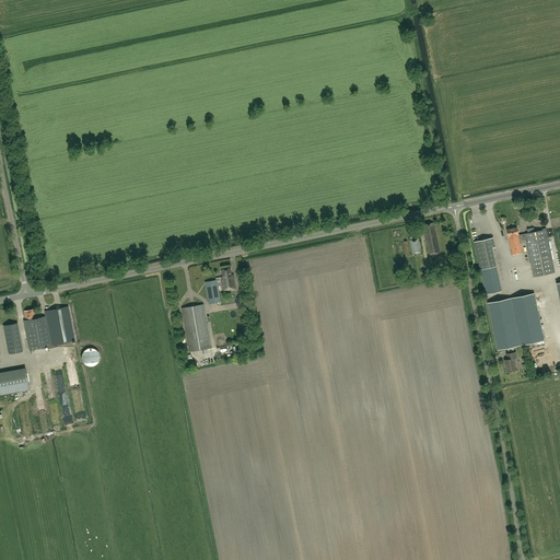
[(424,224),(430,254),(440,253),(433,223),(424,224)]
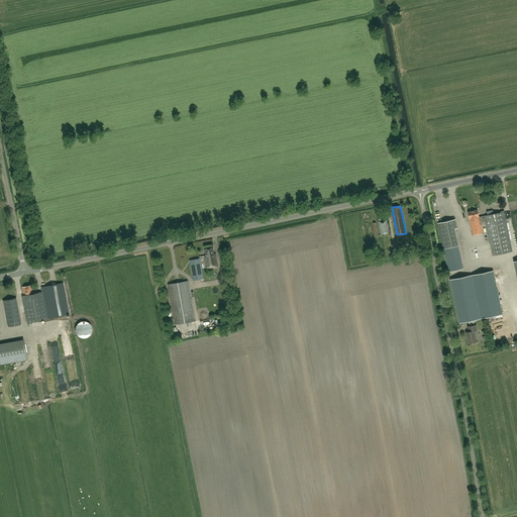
[(478,209),(468,211),(473,235),(483,233),(481,224),(486,223),(492,255),(512,251),(504,212),(486,215),(486,216),(479,217),(478,209)]
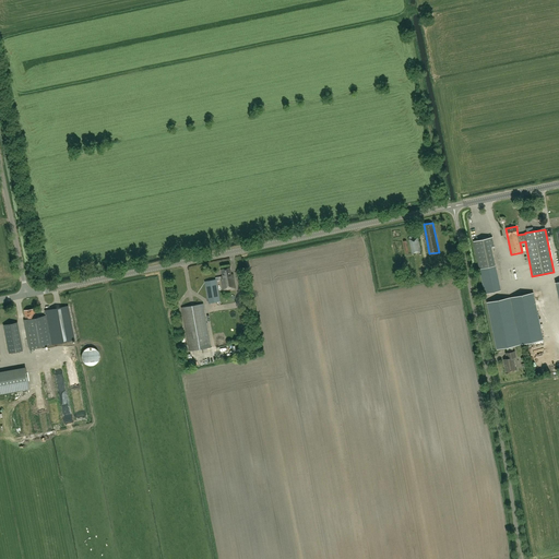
[(495,247),(492,237),(473,241),(485,294),(501,290),(491,247),(495,247)]
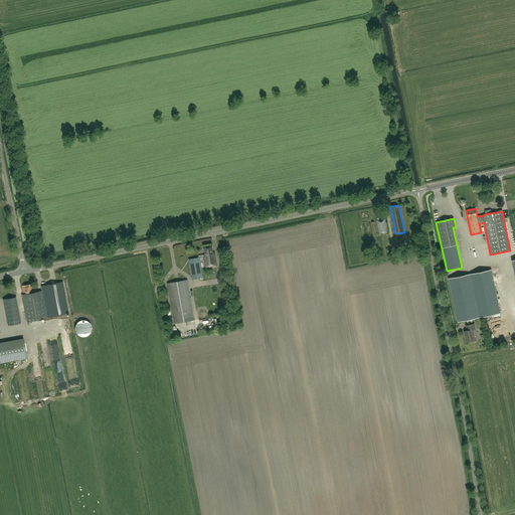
[(379,233),(388,231),(385,219),(377,221),(379,233)]
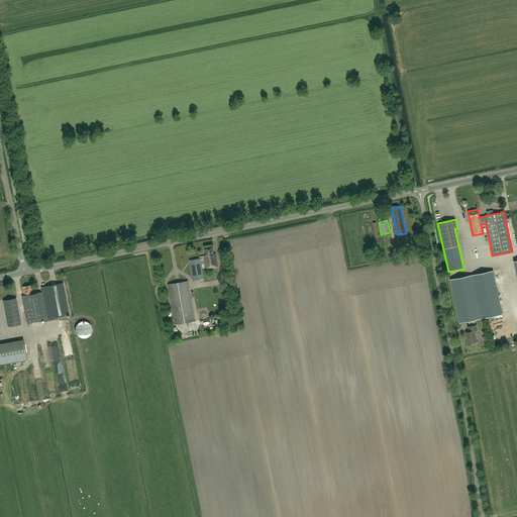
[(217,267),(215,253),(214,253),(213,247),(205,248),(206,255),(205,255),(207,269),(217,267)]
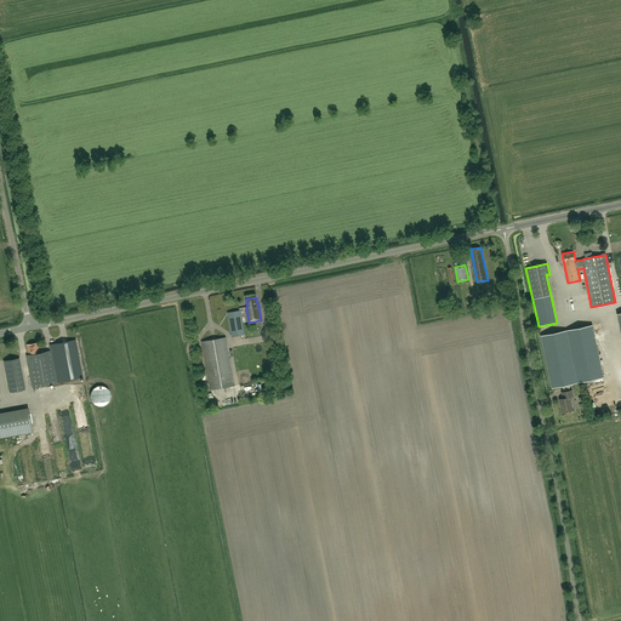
[(228,313),(232,336),(244,334),(240,311),(228,313)]
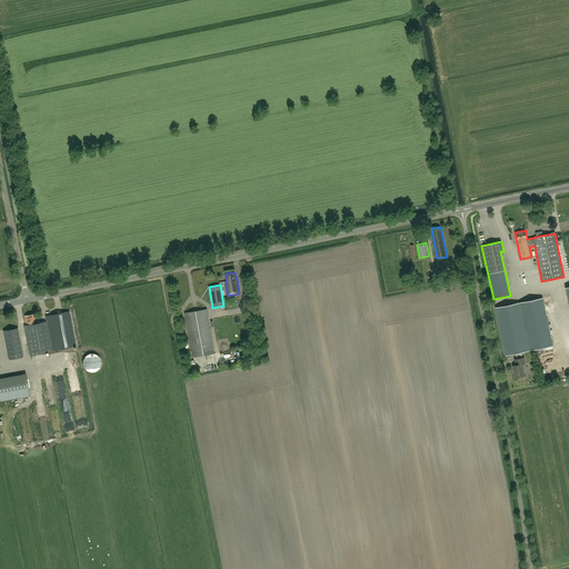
[(543,298),(496,308),(506,356),(553,346),(543,298)]
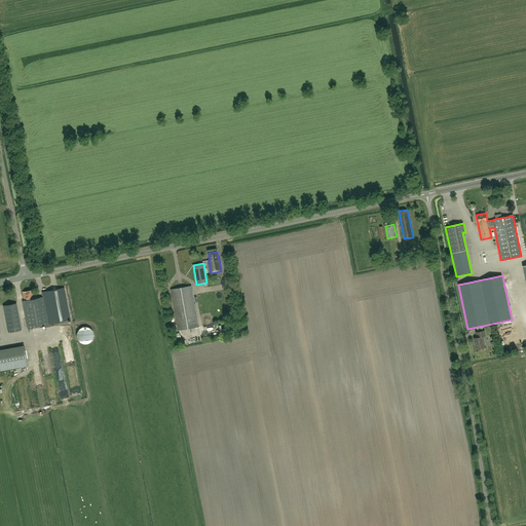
[(198,327),(191,286),(171,289),(178,330),(198,327)]
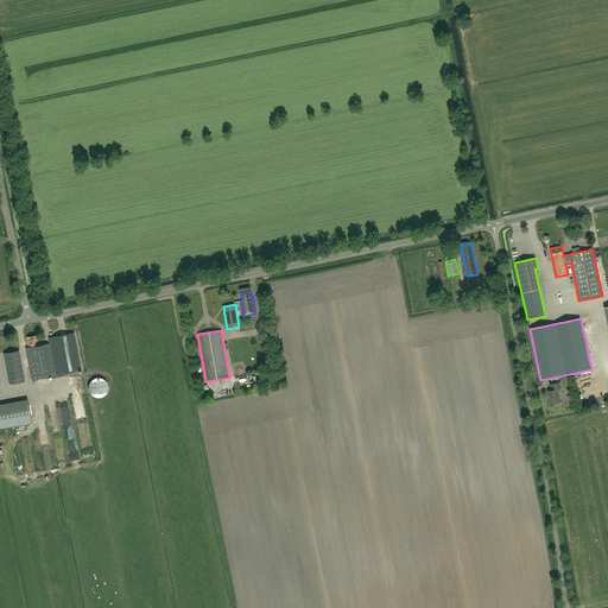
[(26,337),(33,379),(81,371),(74,333),(49,337),(50,343),(39,344),(38,336),(26,337)]
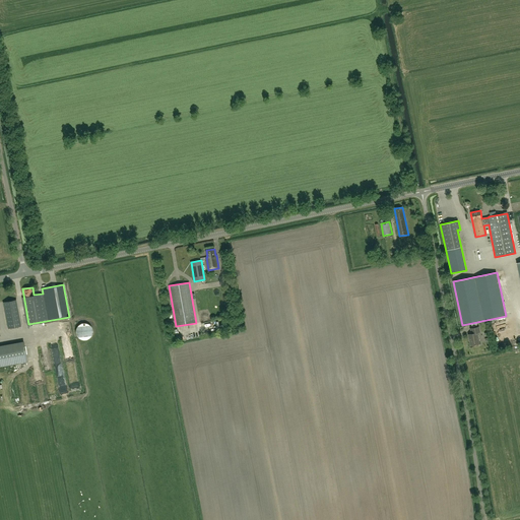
[(8,328),(21,326),(16,300),(3,303),(8,328)]
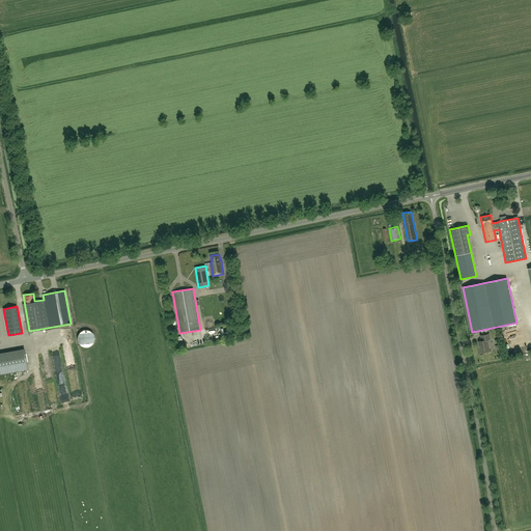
[(81,345),(82,345),(83,346),(85,346),(87,346),(88,346),(89,346),(91,345),(92,344),(93,342),(93,341),(94,340),(94,338),(94,336),(93,334),(92,333),(91,332),(90,331),(89,331),(87,330),(85,330),(84,330),(82,331),(81,332),(80,333),(79,334),(78,335),(78,337),(78,338),(78,340),(78,342),(79,343),(81,345)]
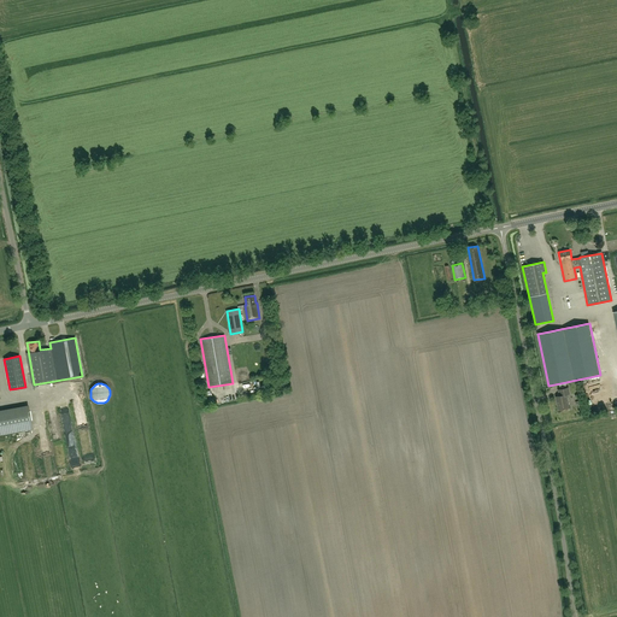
[(568,387),(560,389),(557,389),(559,397),(556,397),(559,410),(569,409),(566,394),(569,394),(568,387)]
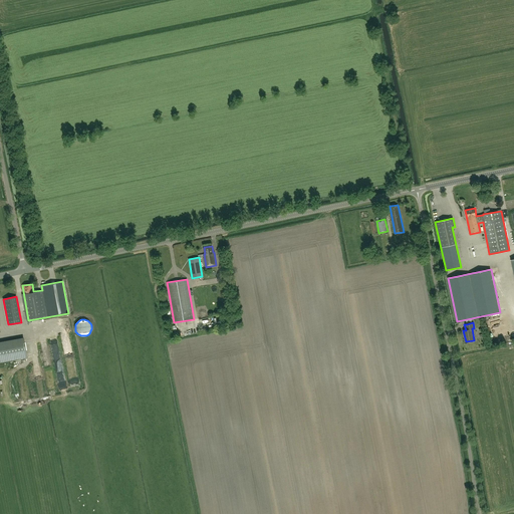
[(6,333),(7,343),(15,342),(15,347),(21,346),(20,343),(22,343),(22,349),(30,348),(30,350),(34,350),(32,330),(6,333)]
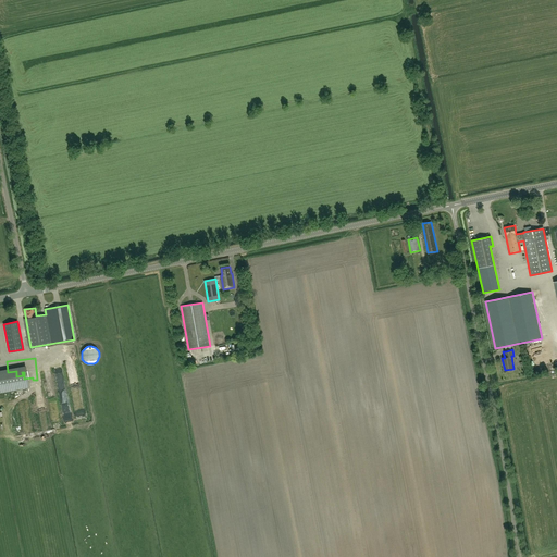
All buildings are outlined.
